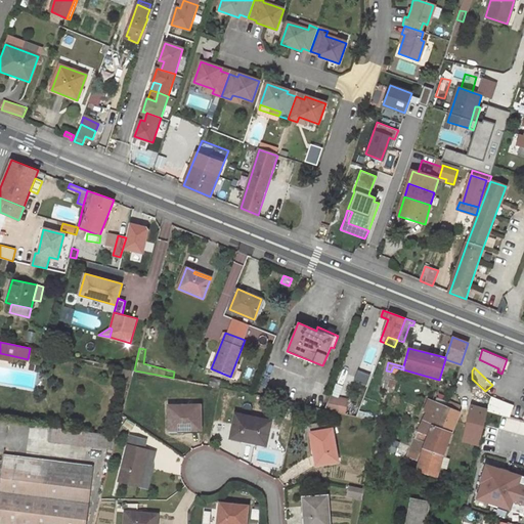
[(353,381),(366,384),(368,374),(356,370),(353,381)]
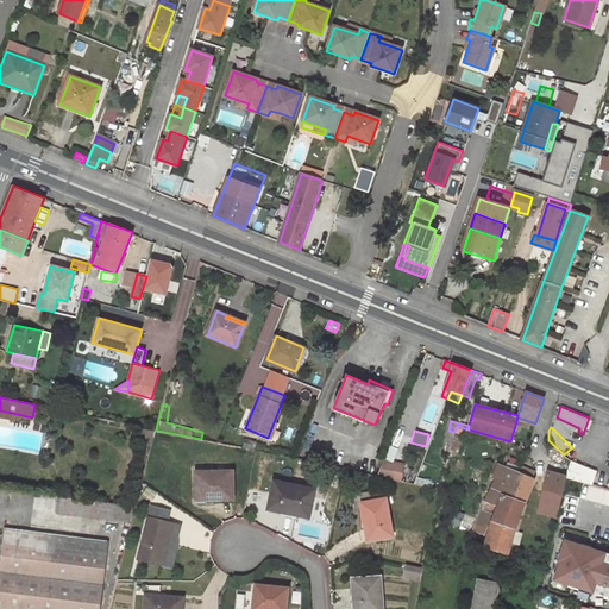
[(454,432),(451,451),(457,452),(462,433),(454,432)]
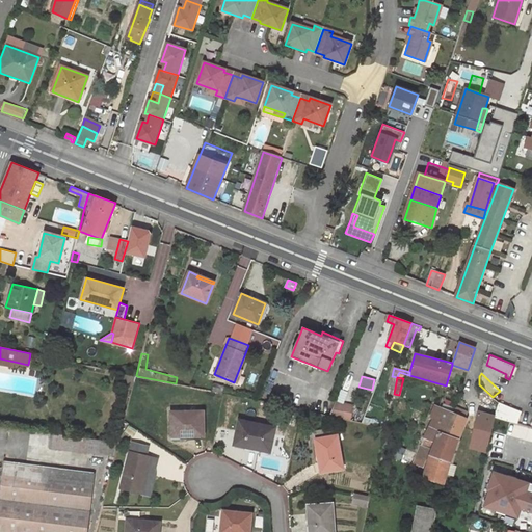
[(213,383),(212,392),(221,393),(222,386),(213,383)]
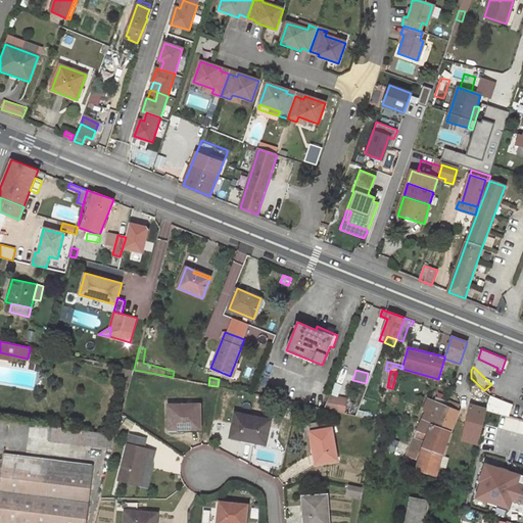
[(490,395),(485,409),(485,410),(508,416),(513,403),(490,395)]
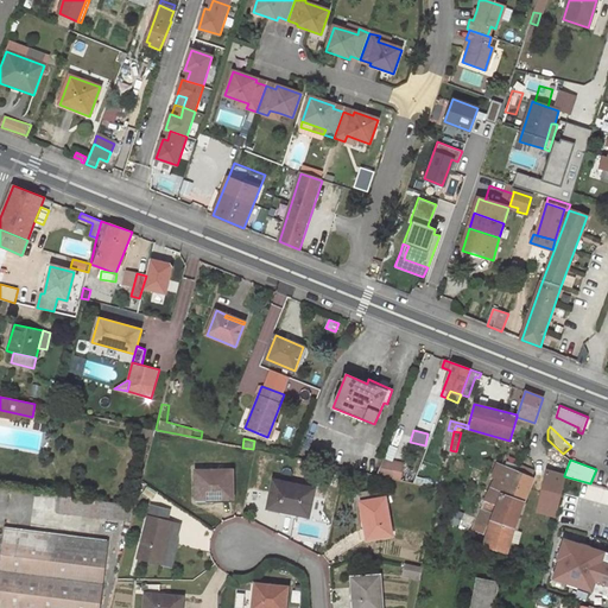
[(382,461),(377,476),(398,480),(403,464),(382,461)]
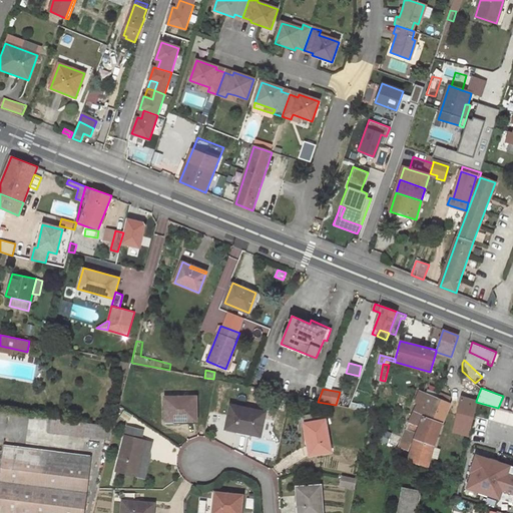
[(416,433),(417,433),(424,416),(427,417),(429,411),(433,413),(438,398),(420,391),(417,399),(419,400),(408,425),(400,447),(408,449),(411,442),(412,442),(416,433)]
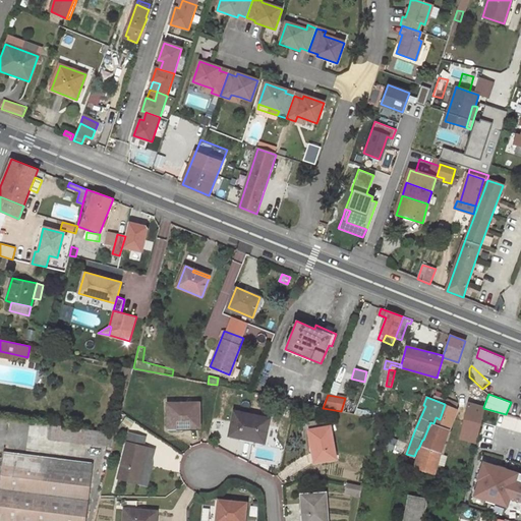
[(446,399),(445,404),(456,409),(458,403),(446,399)]
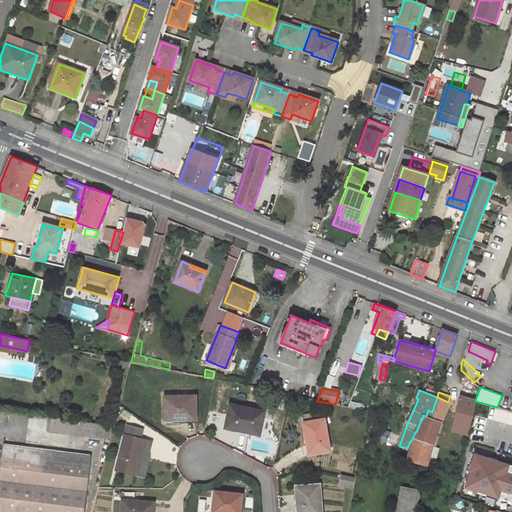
[(165,397),(165,419),(195,419),(195,396),(165,397)]
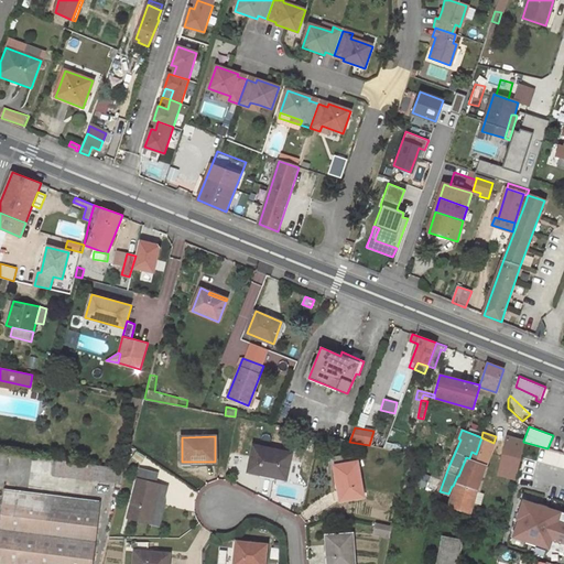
[(522,441),(507,436),(505,447),(502,454),(519,459),(522,441)]
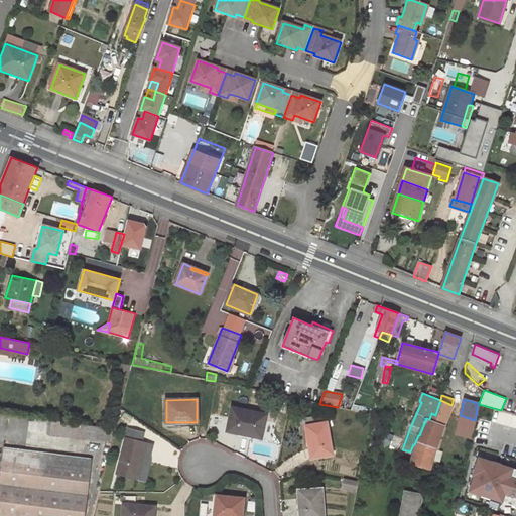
[(452,405),(440,400),(435,415),(431,413),(429,419),(444,426),(454,406),(452,405)]
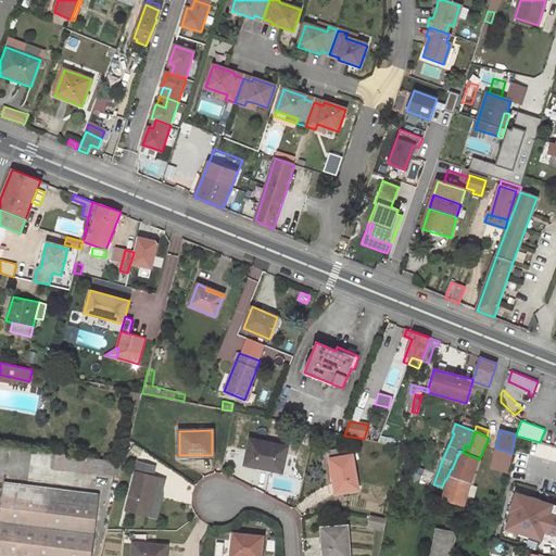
[(250,440),(244,464),(281,471),(287,447),(250,440)]
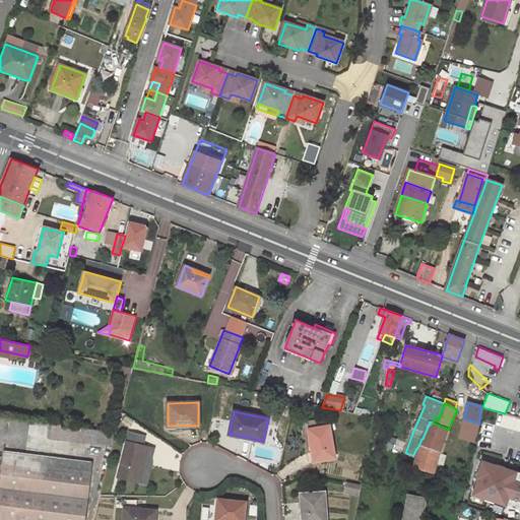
[(123,414),(120,420),(130,428),(133,421),(123,414)]
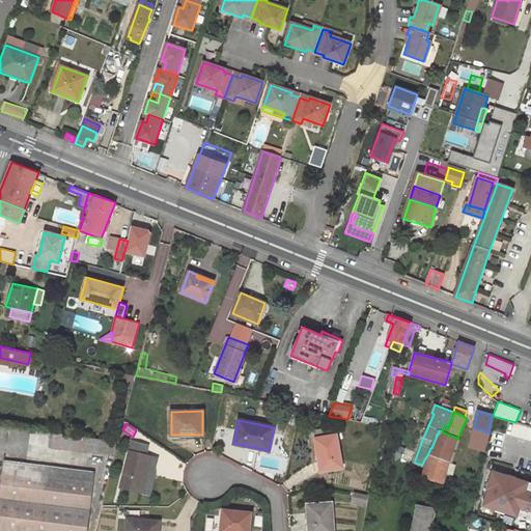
[(470,446),(484,449),(488,432),(473,427),(470,446)]
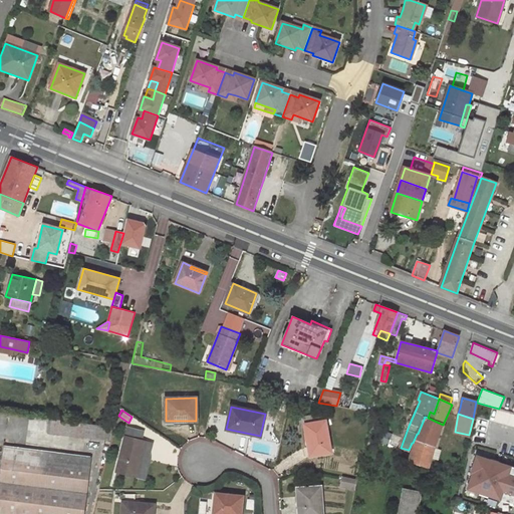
[(115,426),(43,417),(42,432),(112,441),(115,426)]
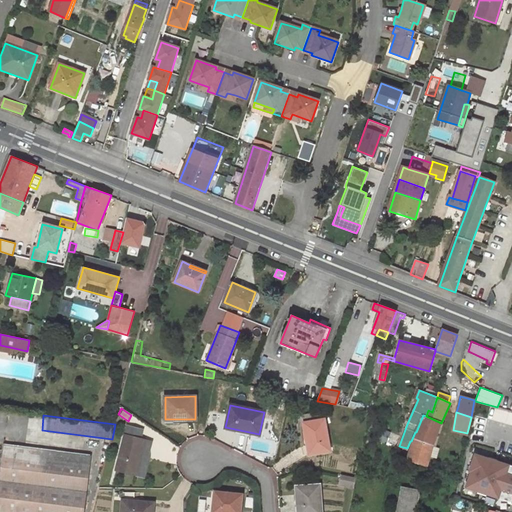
[(416,432),(407,459),(418,463),(426,465),(429,455),(432,444),(441,423),(426,416),(423,415),(416,432)]
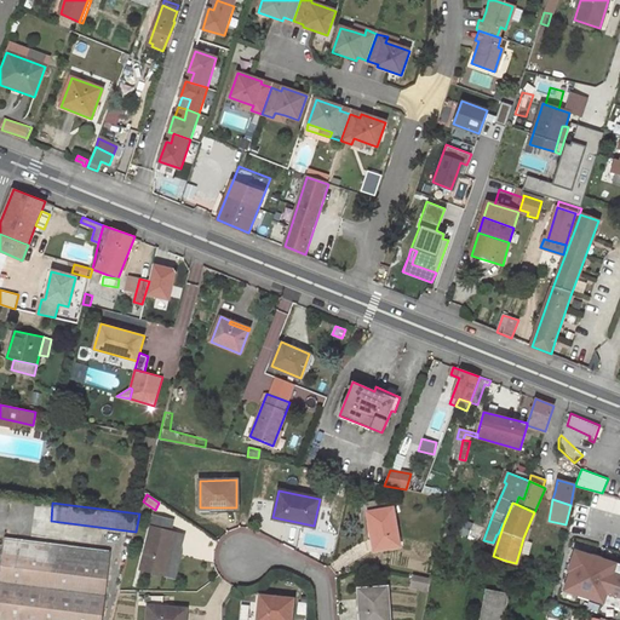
[(368,511),(374,549),(400,545),(392,507),(368,511)]
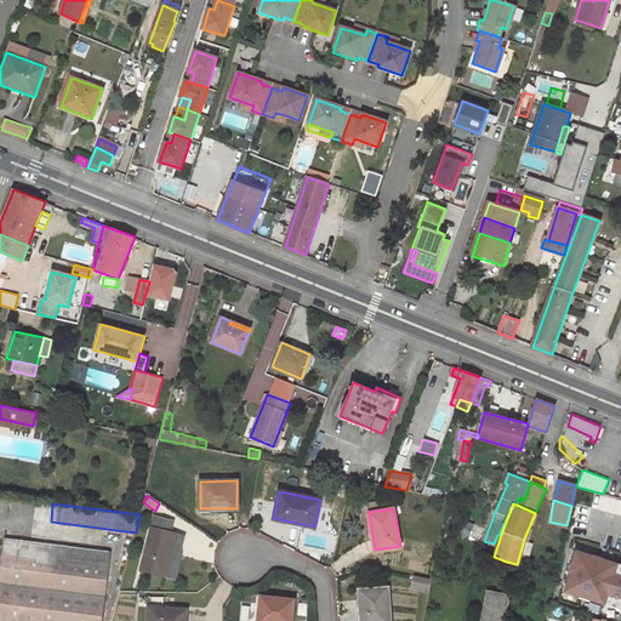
[(539,514),(535,513),(524,539),(530,541),(539,514)]
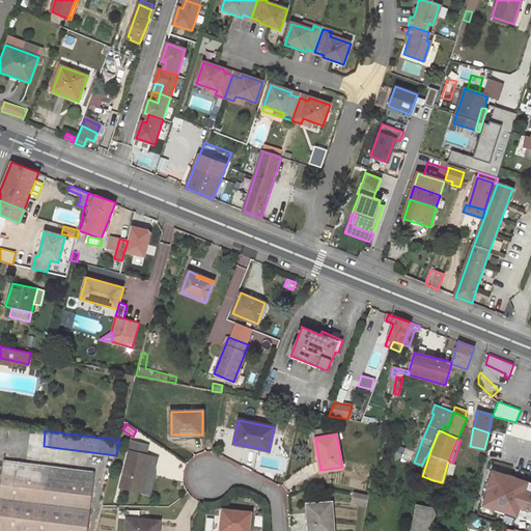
[(121,486),(141,492),(147,466),(154,468),(157,458),(146,455),(141,453),(144,445),(132,442),(121,486)]
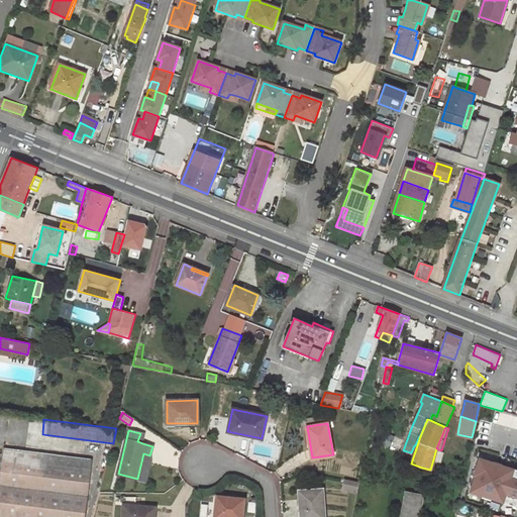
[(4,448),(0,477),(0,516),(84,516),(91,459),(4,448)]
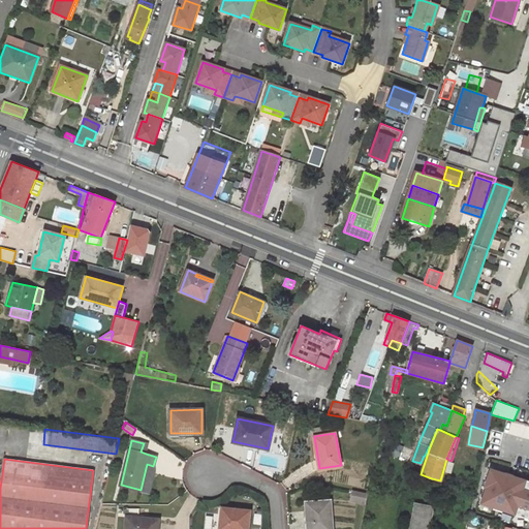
[(452,461),(446,459),(443,470),(450,472),(454,461),(452,461)]
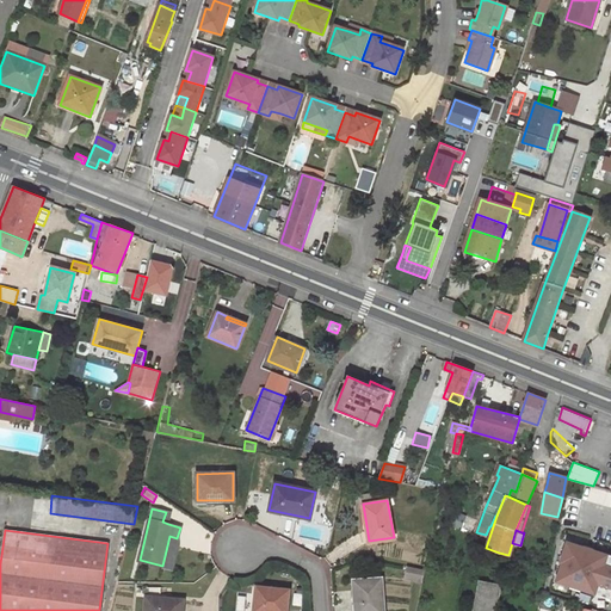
[(178,547),(177,538),(170,536),(162,566),(172,569),(178,547)]
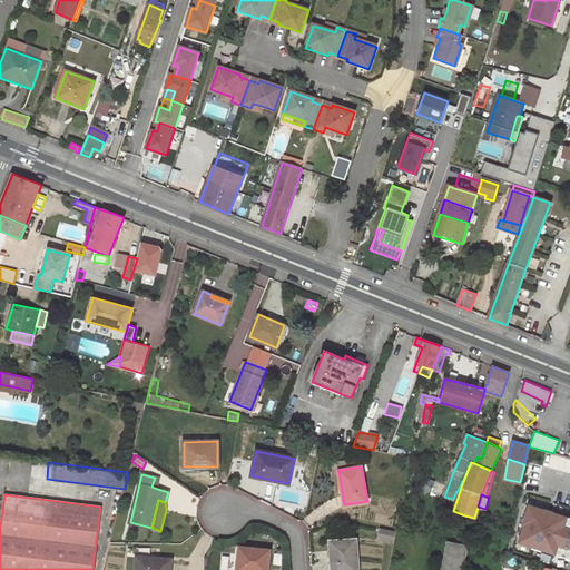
[(569,518),(529,504),(523,523),(524,524),(519,543),(569,559),(569,518)]
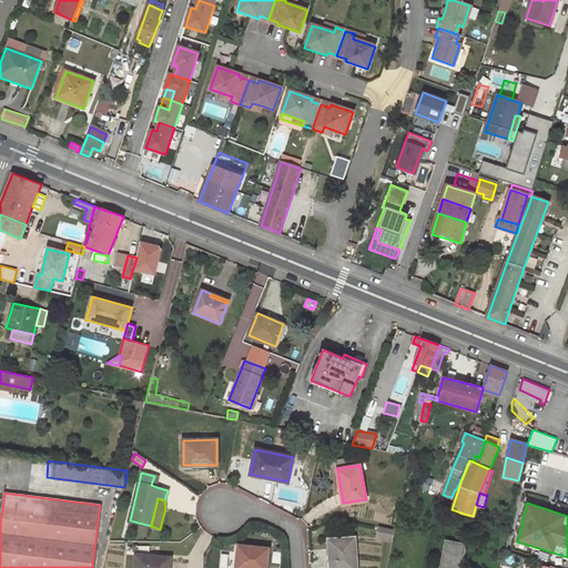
[(473,516),(464,514),(457,536),(466,539),(473,516)]
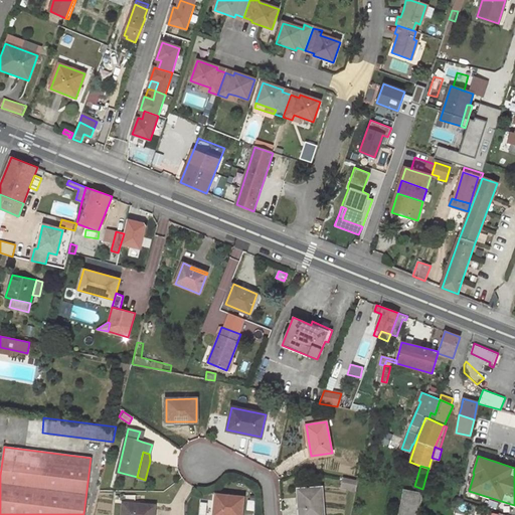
[(358,479),(343,476),(342,484),(356,487),(358,479)]
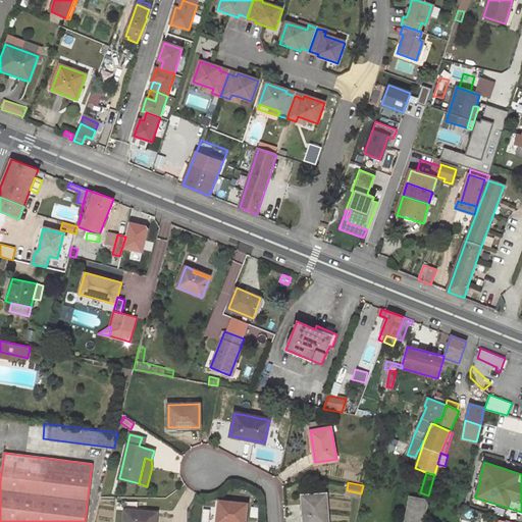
[(302,496),(303,521),(327,521),(325,494),(302,496)]
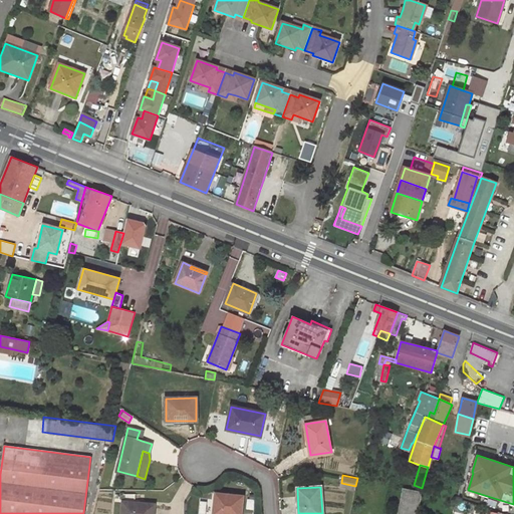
[(404,490),(398,513),(416,513),(421,493),(404,490)]
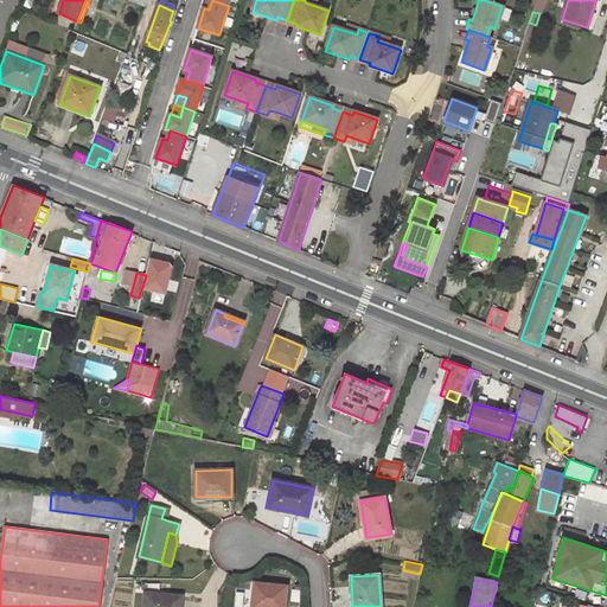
[(255,583),(251,606),(285,606),(287,586),(255,583)]
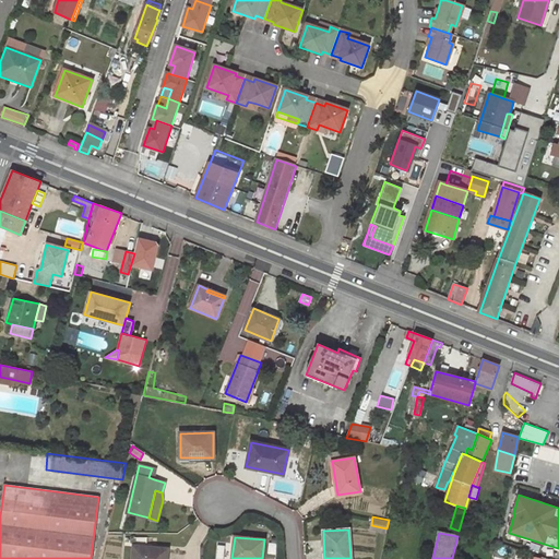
[(134,546),(132,558),(165,558),(167,549),(134,546)]
